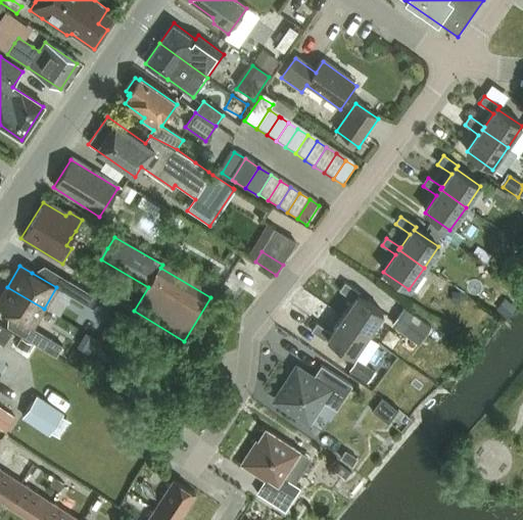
[(522,273),(514,283),(522,289),(522,273)]
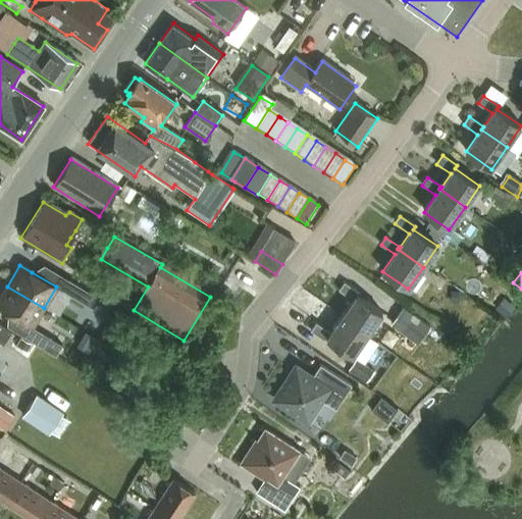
[(67,279),(61,290),(86,305),(93,294),(67,279)]
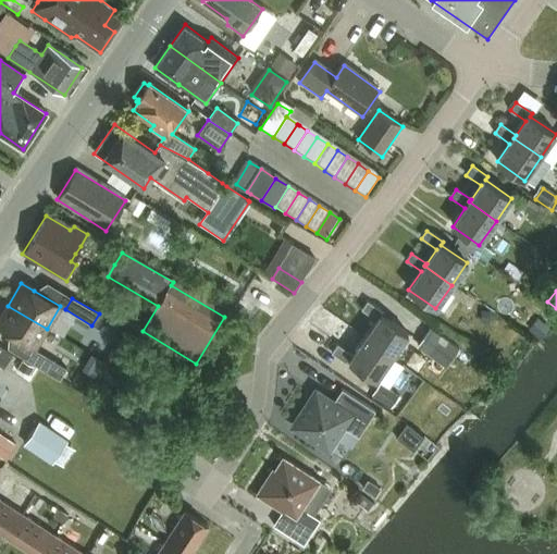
[(368,303),(361,311),(376,321),(364,339),(392,358),(408,335),(381,317),(383,314),(368,303)]
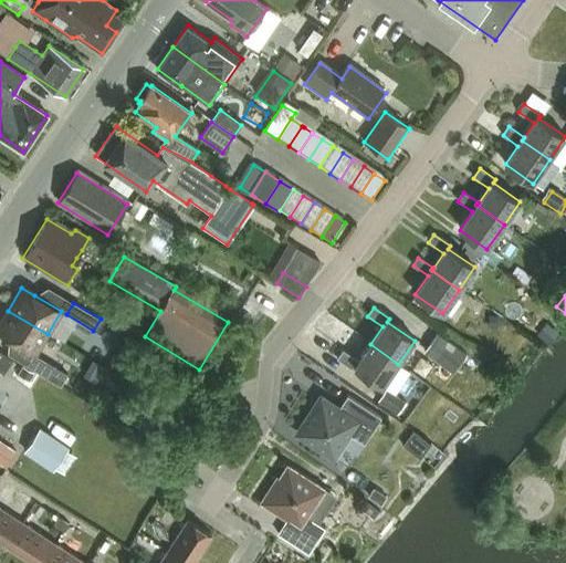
[(0,334),(16,343),(35,355),(48,334),(8,311),(0,323),(0,334)]
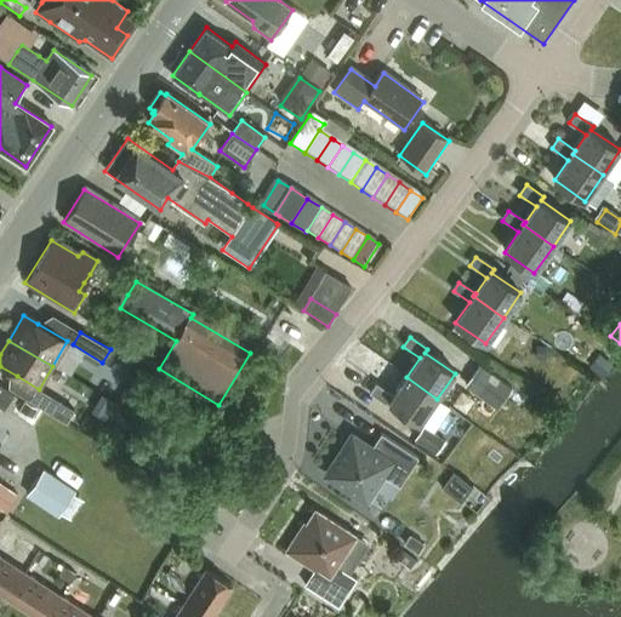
[(537,347),(535,360),(546,361),(547,349),(537,347)]
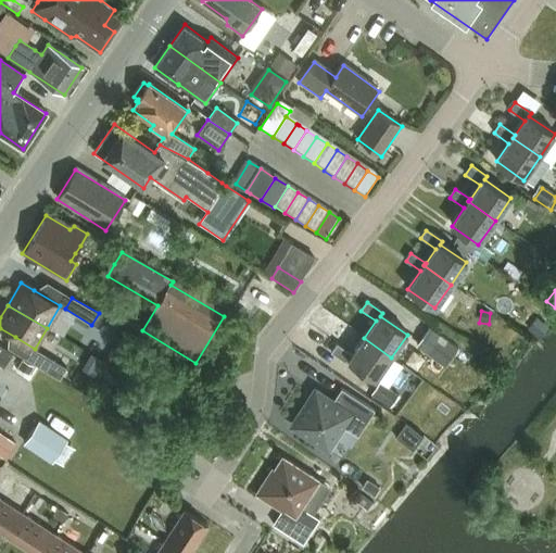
[(429,329),(416,349),(443,368),(457,349),(429,329)]
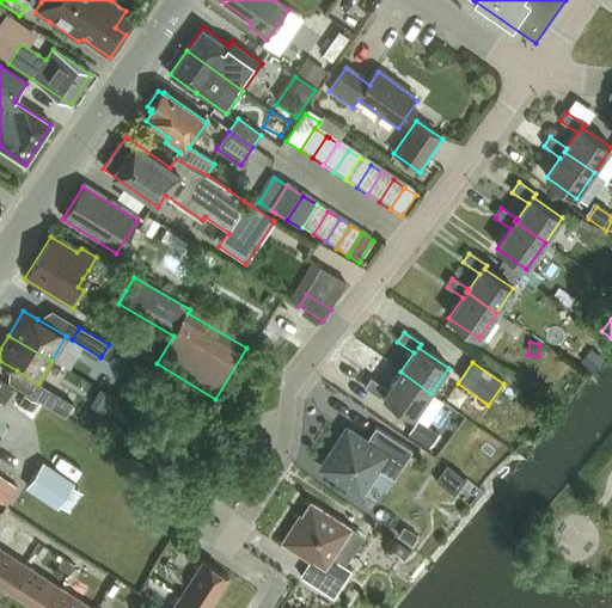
[(371,379),(363,388),(381,400),(384,398),(412,418),(430,393),(401,372),(387,391),(371,379)]
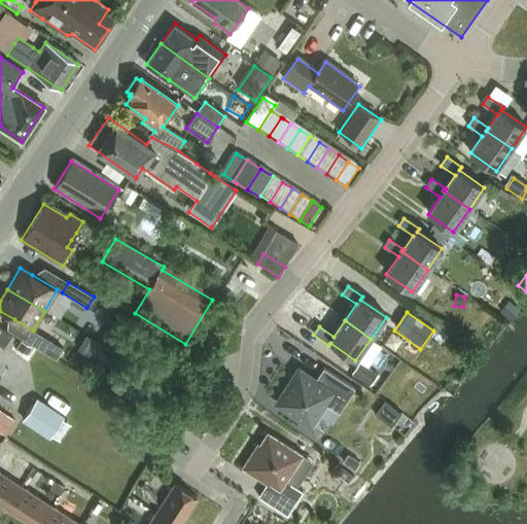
[(0,346),(3,349),(12,336),(0,327),(0,346)]
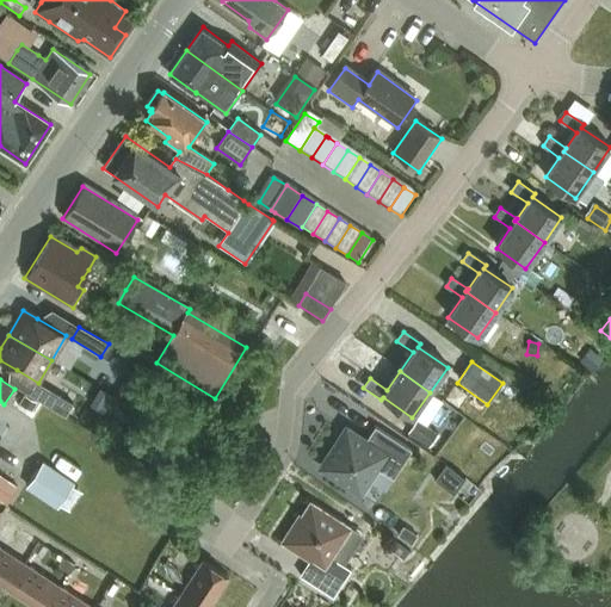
[(44,386),(37,400),(66,416),(73,403),(44,386)]
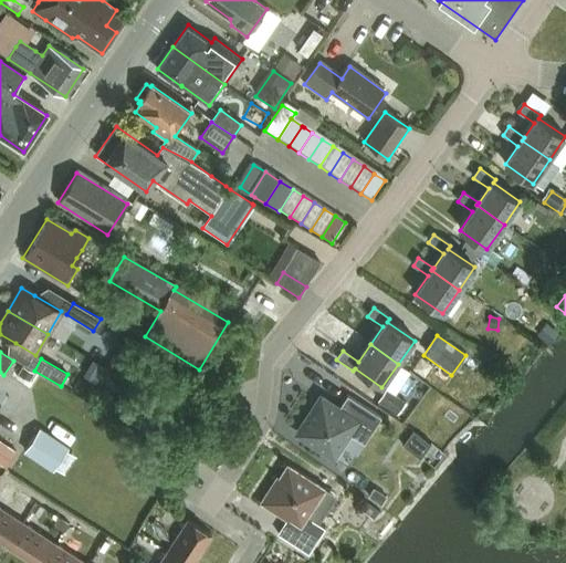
[(23,368),(19,376),(30,382),(34,375),(23,368)]
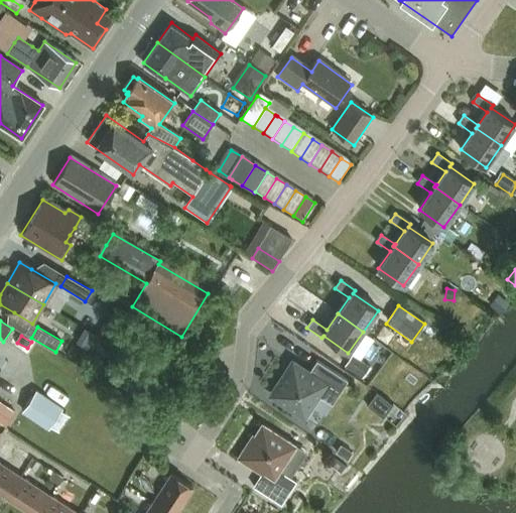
[(370,368),(353,356),(346,367),(363,379),(370,368)]
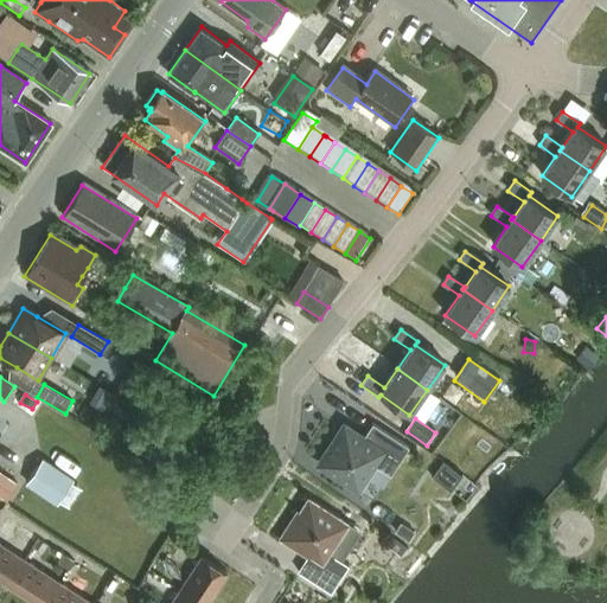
[(358,491),(374,466),(391,476),(409,448),(372,424),(364,438),(344,427),(319,466),(358,491)]
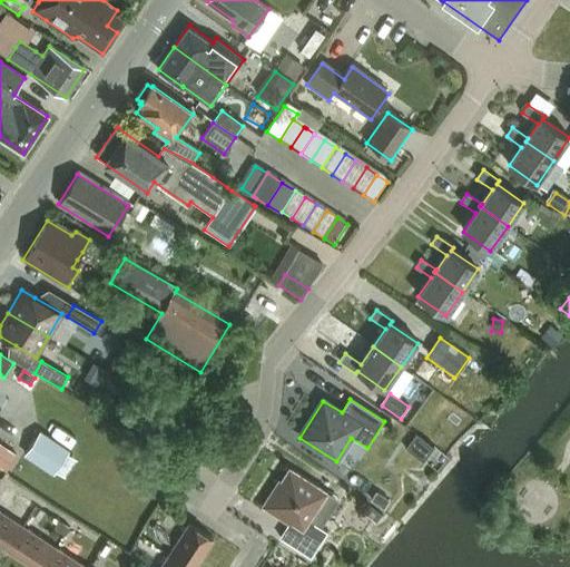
[(39,434),(25,457),(53,476),(55,473),(67,455),(68,452),(39,434)]
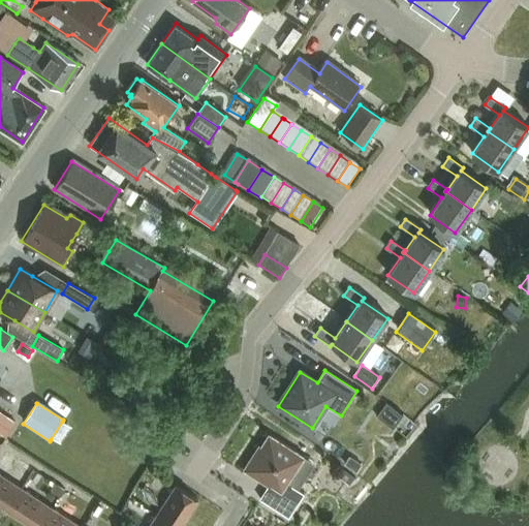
[(6,418),(0,427),(0,435),(6,439),(17,424),(6,418)]
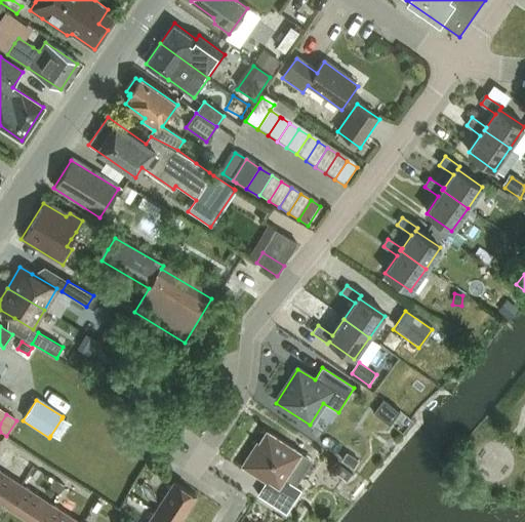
[(294,486),(312,460),(268,432),(259,445),(256,444),(241,468),(258,479),(259,477),(268,481),(257,496),(285,514),(300,490),(294,486)]
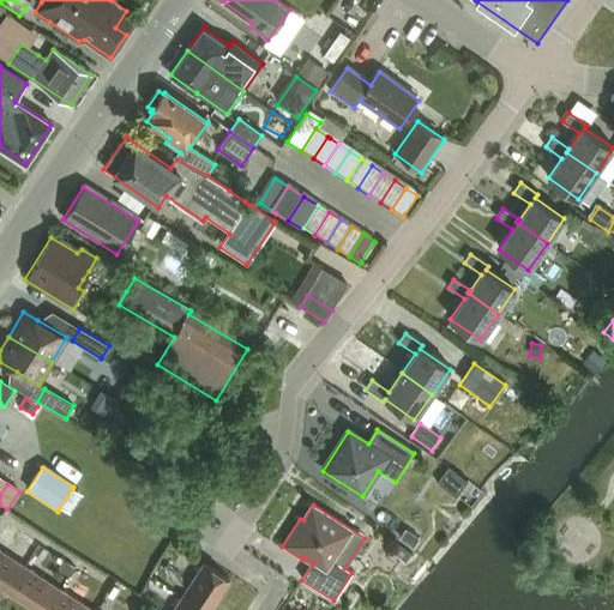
[(7,527),(0,538),(0,542),(8,548),(18,533),(7,527)]
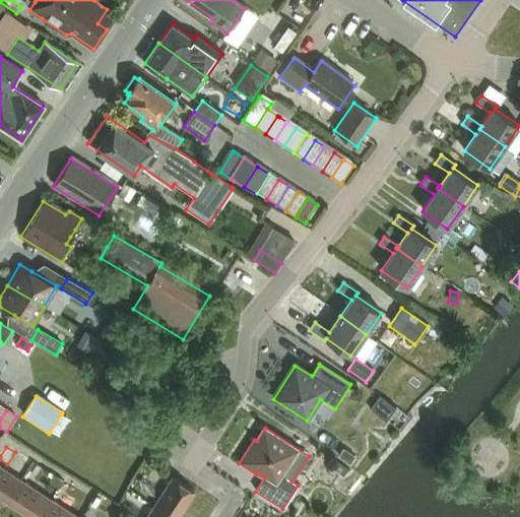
[(343,449),(336,459),(349,467),(356,458),(343,449)]
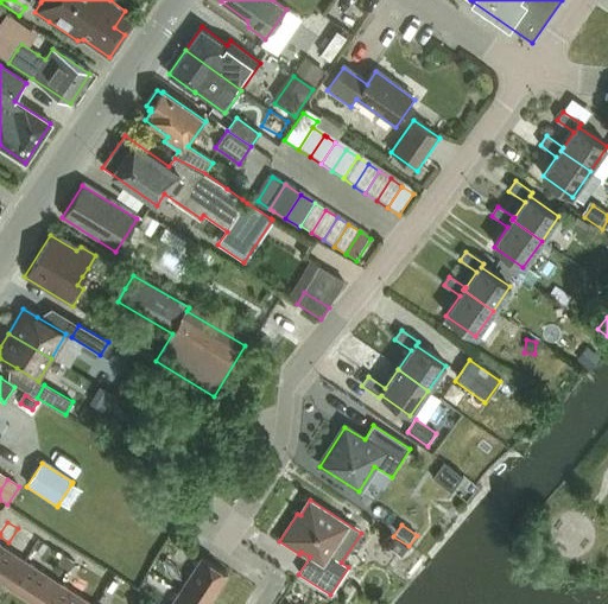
[(0,547),(0,583),(11,590),(27,565),(0,547)]
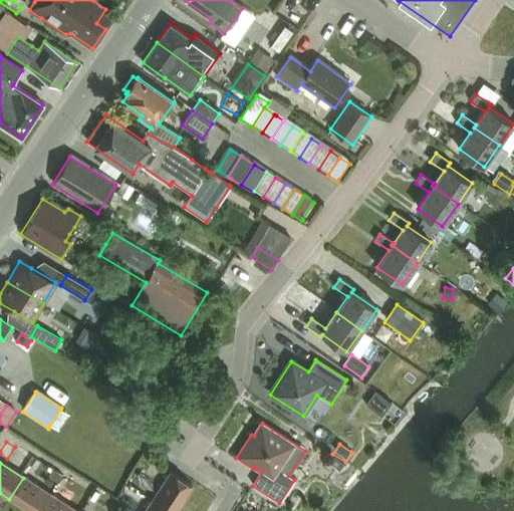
[(171,474),(152,502),(165,510),(175,510),(191,487),(171,474)]
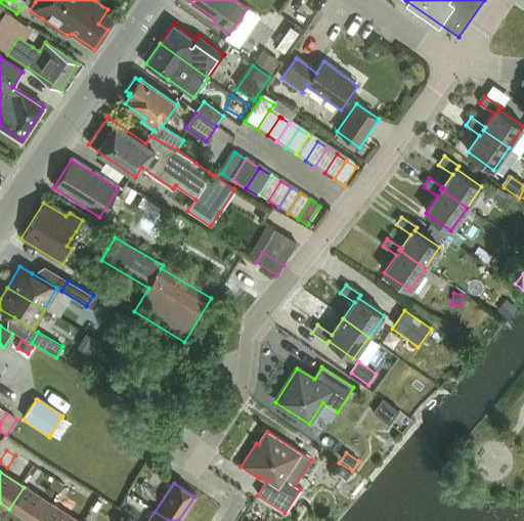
[(24,487),(9,509),(27,520),(42,520),(52,506),(24,487)]
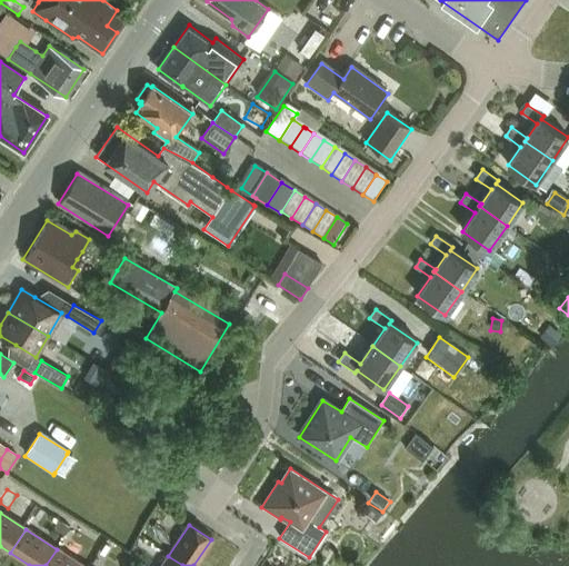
[(81,565),(57,549),(46,565),(81,565)]
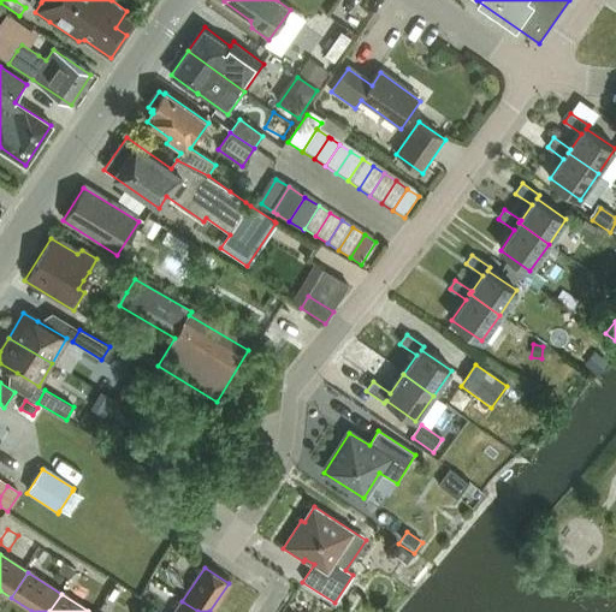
[(197,611),(182,601),(175,611),(197,611)]
